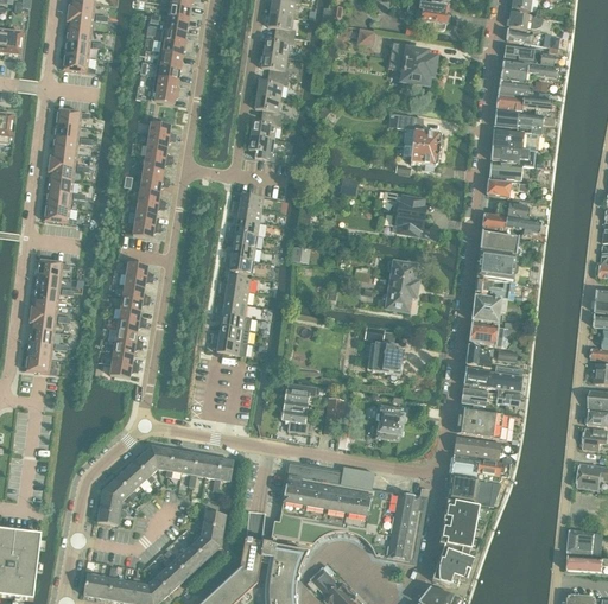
[(69,5),(68,13),(93,17),(95,2),(71,0),(70,5),(69,5)]
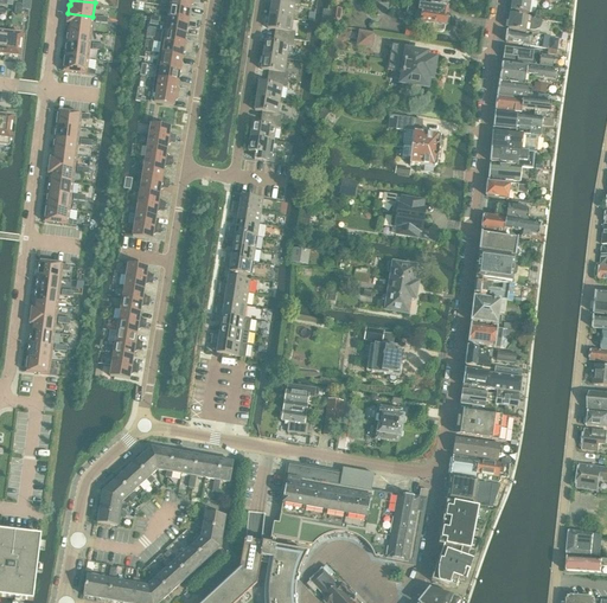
[(272,0),(269,12),(293,15),(295,2),(299,2),(299,0),(282,0),(272,0)]
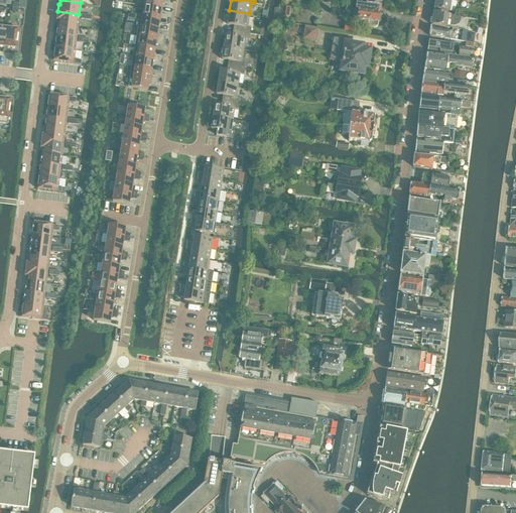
[(368,19),(367,23),(368,25),(375,26),(377,24),(377,21),(378,20),(380,19),(381,14),(379,12),(379,11),(379,5),(360,2),(360,1),(359,1),(359,2),(356,1),(356,2),(351,1),(347,0),(346,9),(355,11),(355,9),(358,9),(357,18),(368,19)]
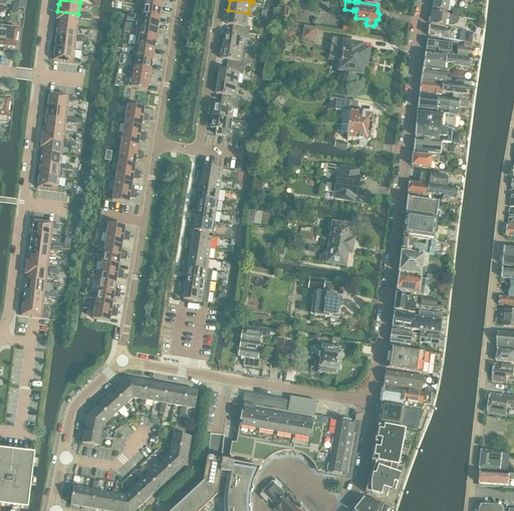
[(433,0),(432,8),(448,10),(450,0),(454,0),(433,0)]
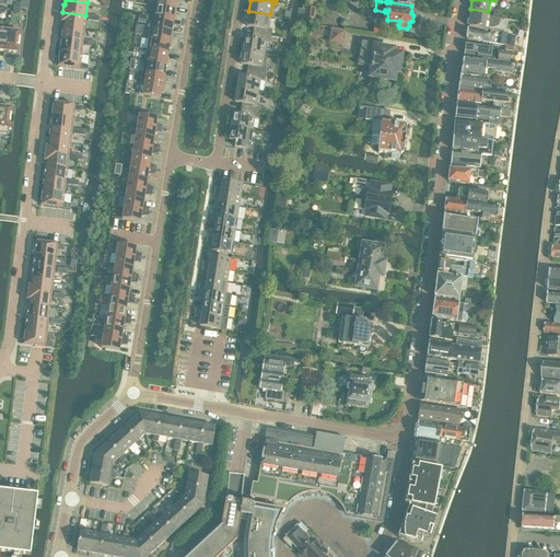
[(156,3),(155,14),(181,19),(182,14),(177,13),(174,10),(175,7),(156,3)]
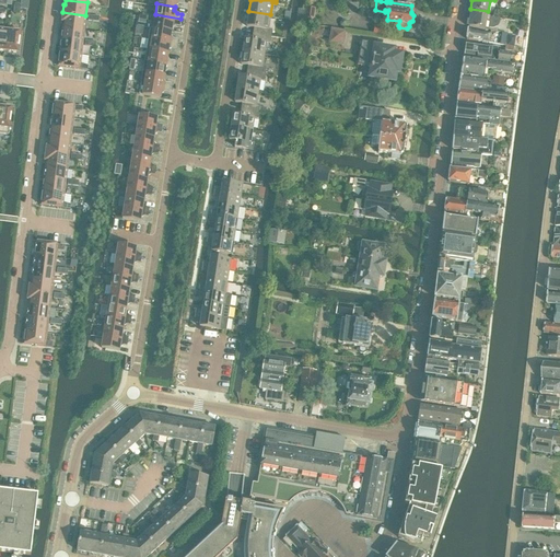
[(313,22),(315,8),(304,7),(302,20),(313,22)]
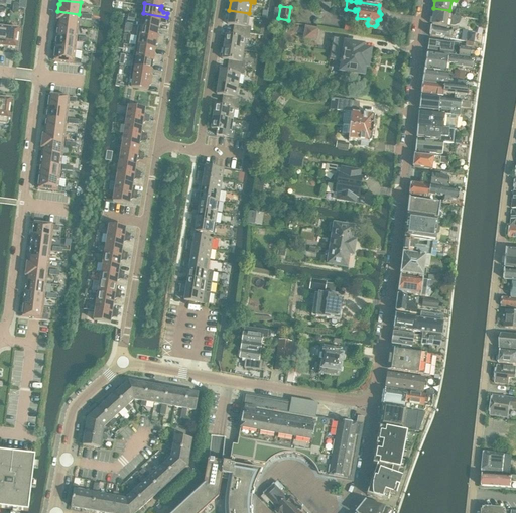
[(236,23),(235,28),(249,31),(250,24),(247,24),(249,13),(229,10),(227,21),(236,23)]
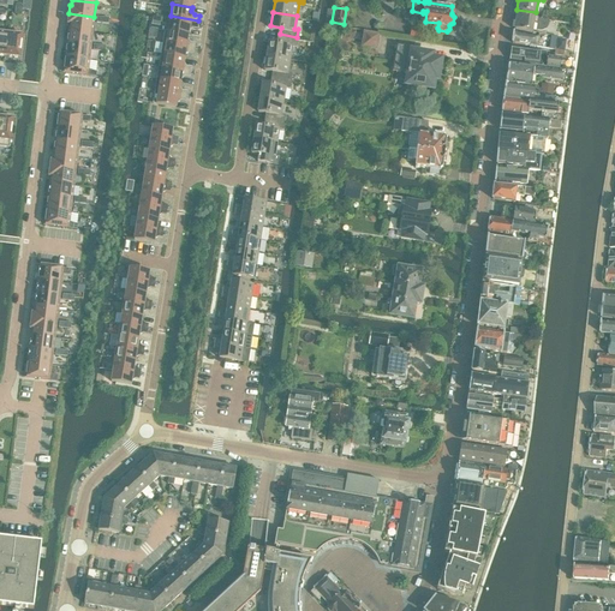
[(517,12),(514,27),(535,31),(535,30),(533,30),(533,28),(538,29),(541,29),(543,28),(544,27),(545,25),(547,23),(548,18),(517,12)]
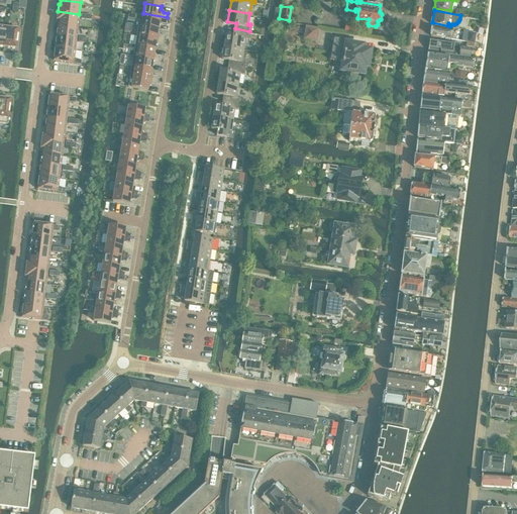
[(59,18),(58,23),(78,25),(79,14),(58,11),(58,18),(59,18)]
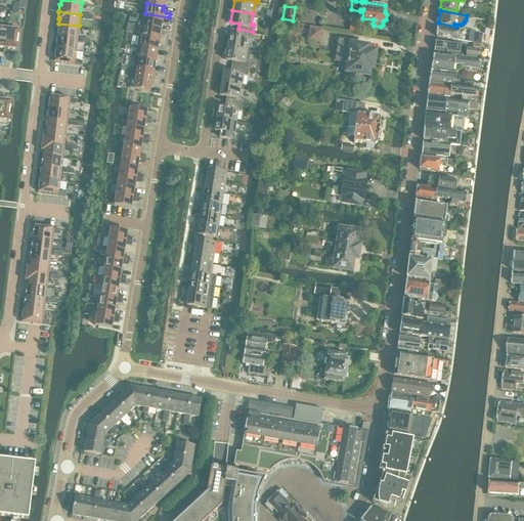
[(145,13),(143,25),(161,27),(161,23),(164,22),(169,23),(169,17),(145,13)]
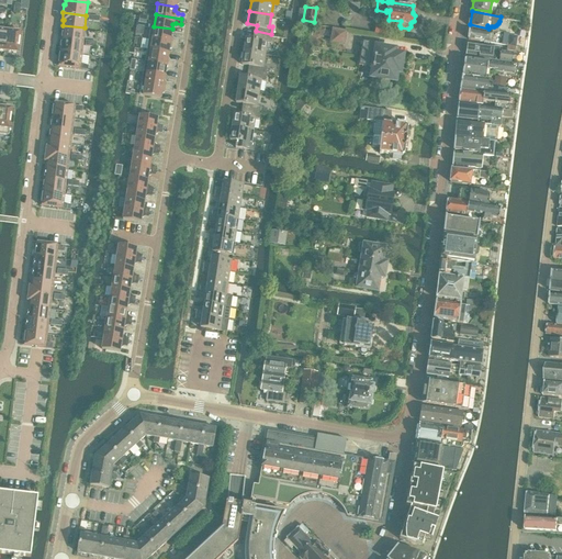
[(390,25),(375,24),(374,32),(389,34),(390,25)]
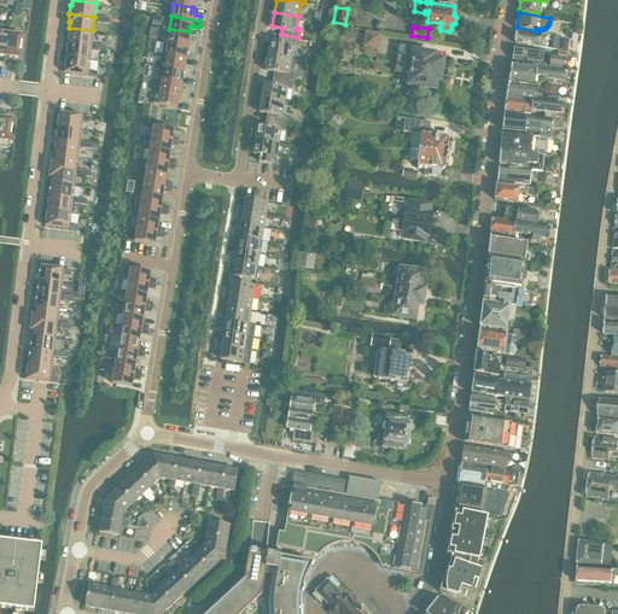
[(69,28),(68,41),(92,45),(93,30),(69,28)]
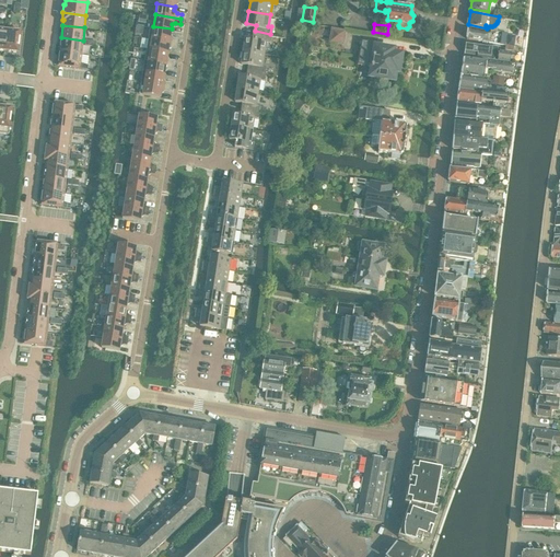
[(153,26),(151,37),(177,41),(178,36),(173,36),(171,33),(172,28),(153,26)]
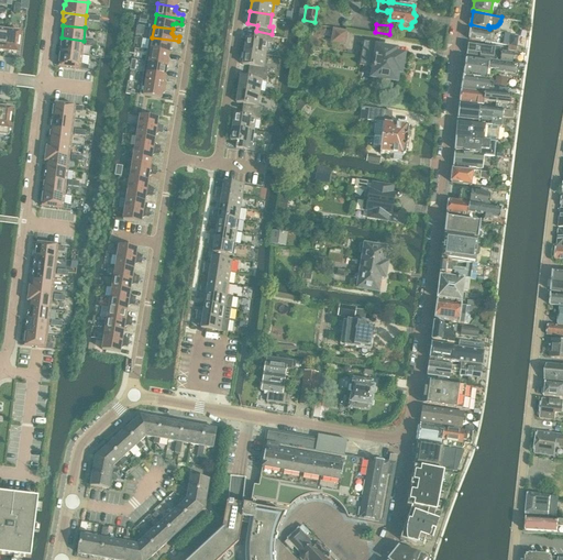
[(9,28),(6,50),(18,51),(21,30),(9,28)]
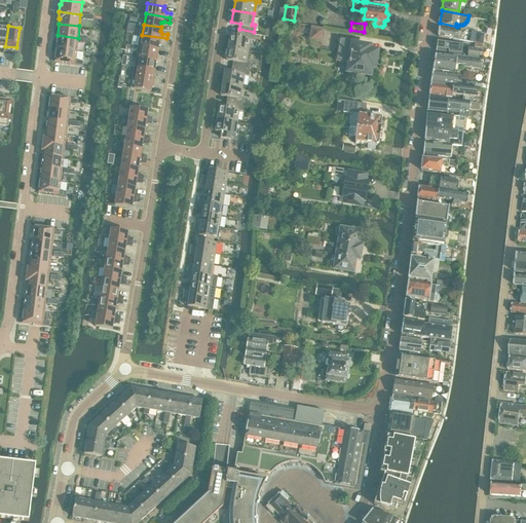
[(309,37),(322,39),(324,28),(311,26),(309,37)]
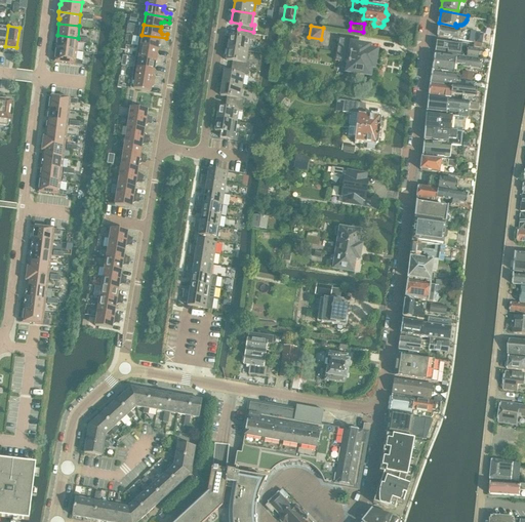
[(439,26),(437,34),(458,38),(459,29),(439,26)]
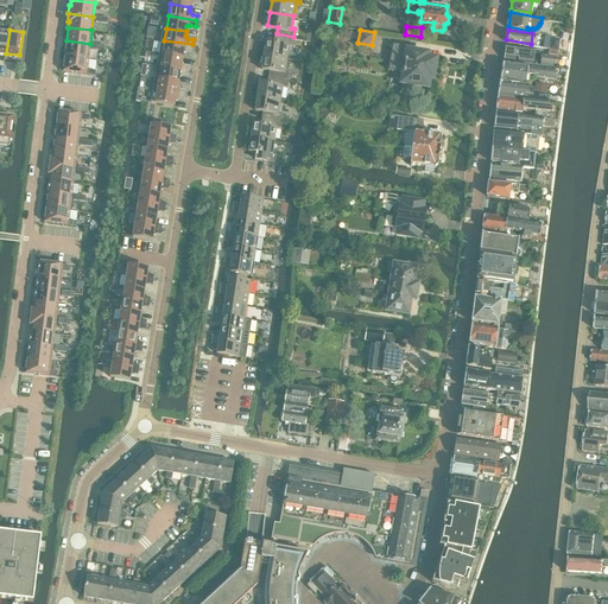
[(265,38),(264,52),(286,56),(289,43),(293,44),(293,37),(277,33),(276,40),(265,38)]
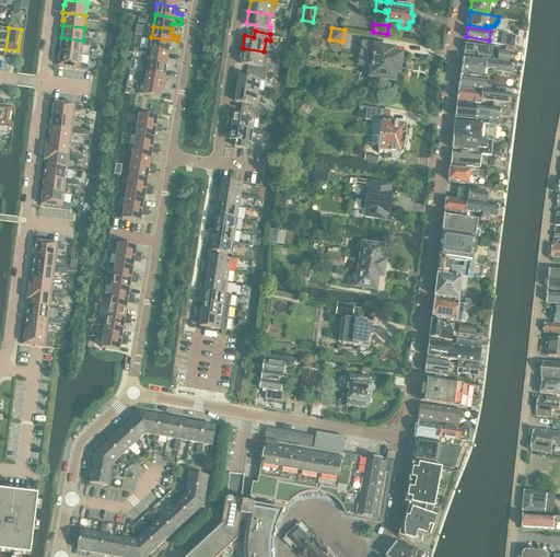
[(508,32),(505,43),(514,44),(515,35),(513,33),(508,32)]
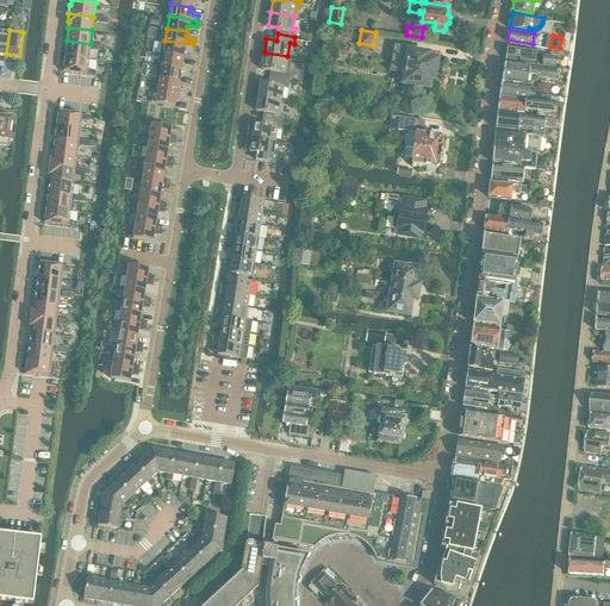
[(67,41),(64,55),(88,57),(91,44),(67,41)]
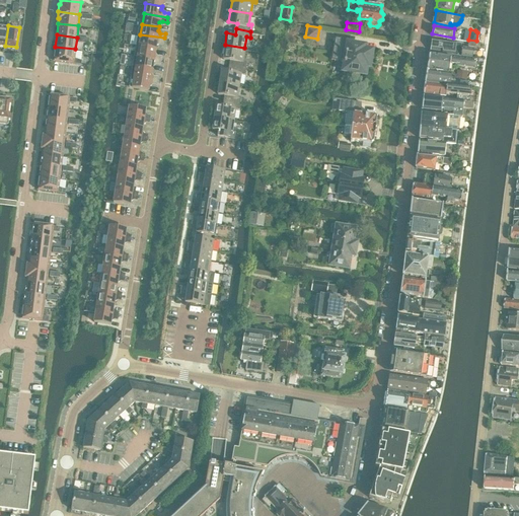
[(140,34),(139,45),(155,47),(156,43),(159,42),(163,42),(164,38),(140,34)]
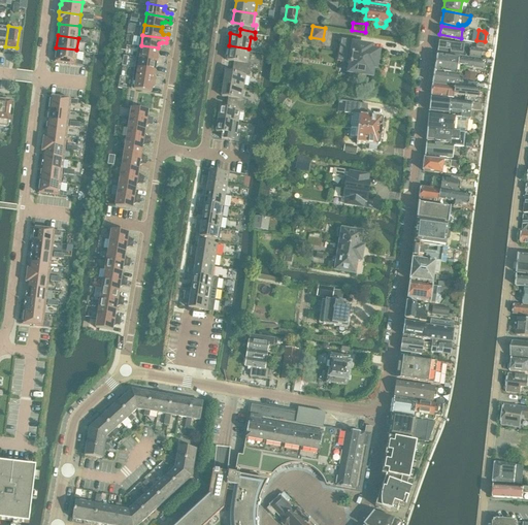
[(371,74),(372,66),(375,67),(378,51),(370,48),(370,45),(356,43),(357,39),(340,36),(337,59),(351,61),(348,75),(359,77),(359,72),(371,74)]
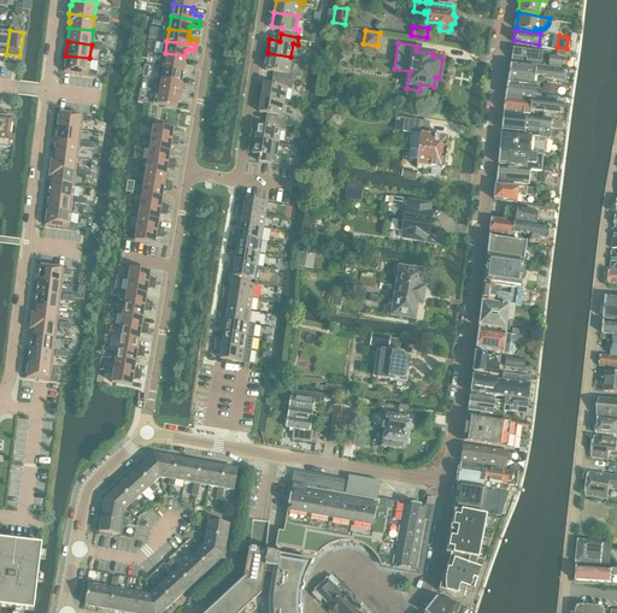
[(513,45),(511,57),(526,58),(524,62),(560,66),(562,57),(547,54),(548,49),(513,45)]
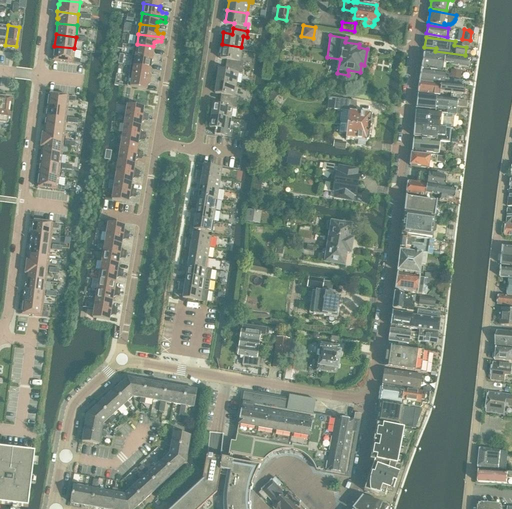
[(137,44),(135,54),(159,58),(160,53),(155,52),(153,50),(153,46),(137,44)]
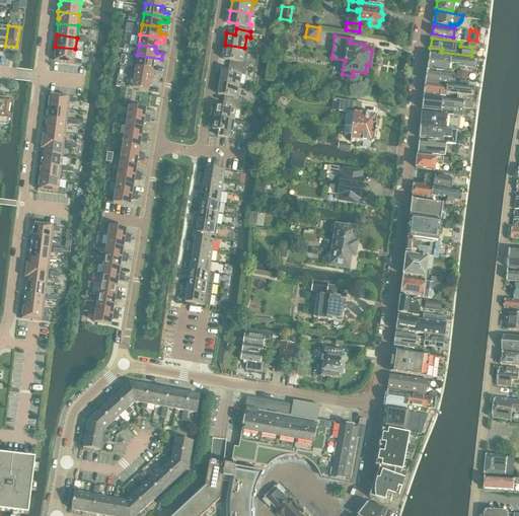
[(232,58),(231,64),(245,66),(246,60),(243,59),(244,48),(225,45),(223,57),(232,58)]
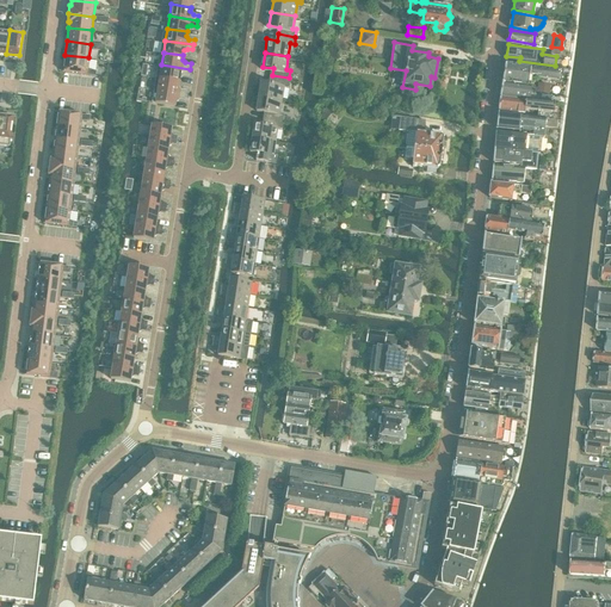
[(65,55),(63,69),(96,73),(96,69),(87,67),(88,57),(65,55)]
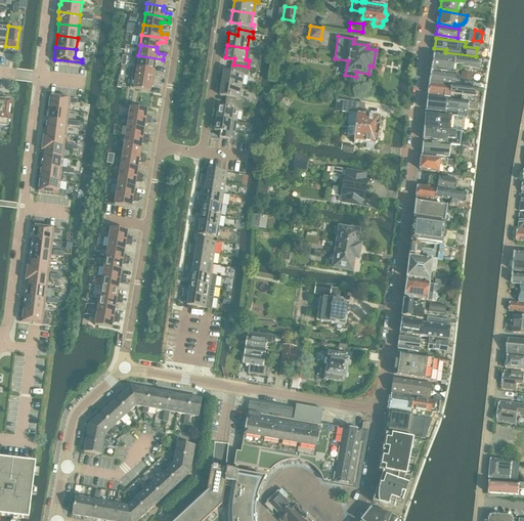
[(433,52),(431,69),(455,73),(452,72),(453,64),(479,68),(480,59),(433,52)]
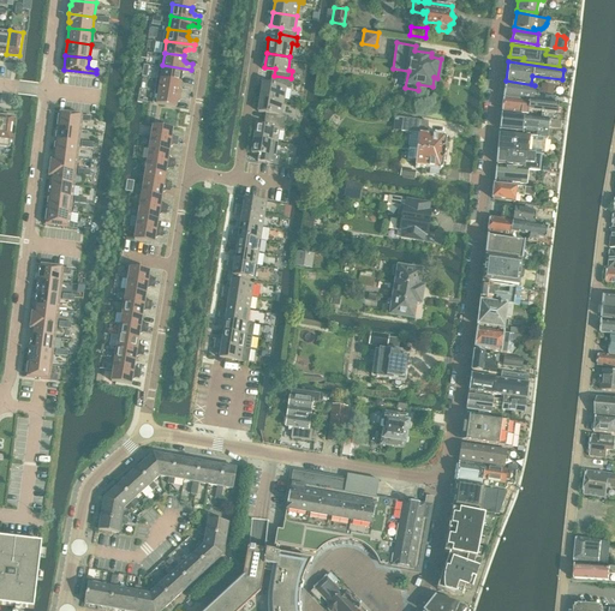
[(162,65),(160,77),(180,79),(181,76),(184,73),(190,75),(191,70),(162,65)]
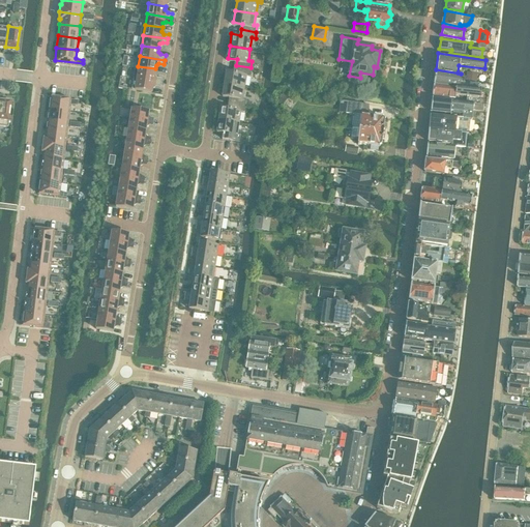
[(226,69),(224,82),(244,85),(246,72),(249,74),(251,67),(236,65),(235,70),(226,69)]
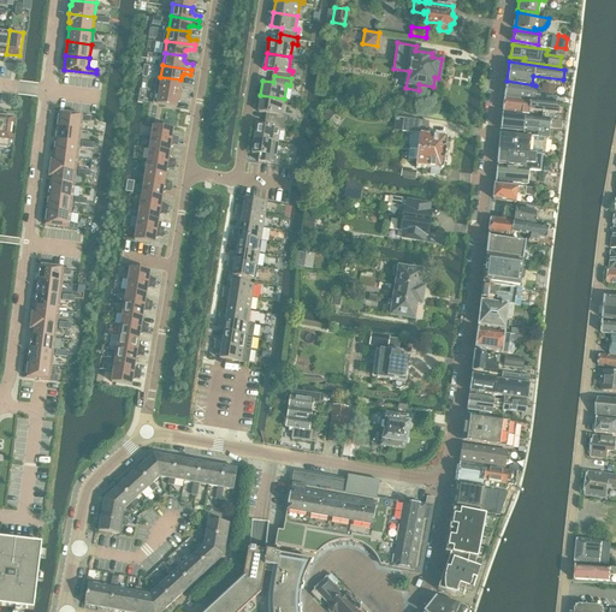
[(160,77),(159,89),(187,94),(188,88),(183,87),(181,84),(181,79),(160,77)]
